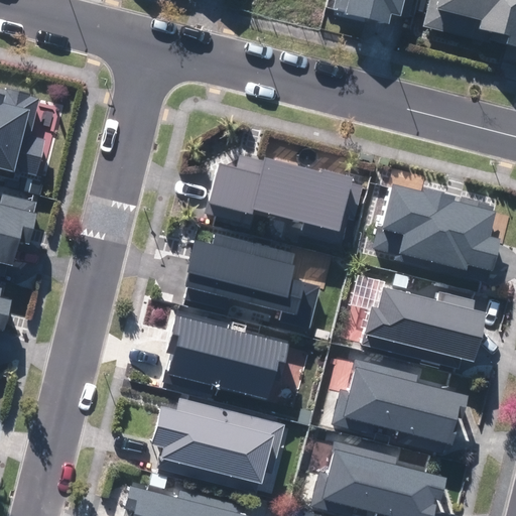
[(386,24),(388,14),(390,15),(396,16),(397,14),(406,16),(410,0),(334,0),(333,7),(342,10),(341,13),(386,24)]
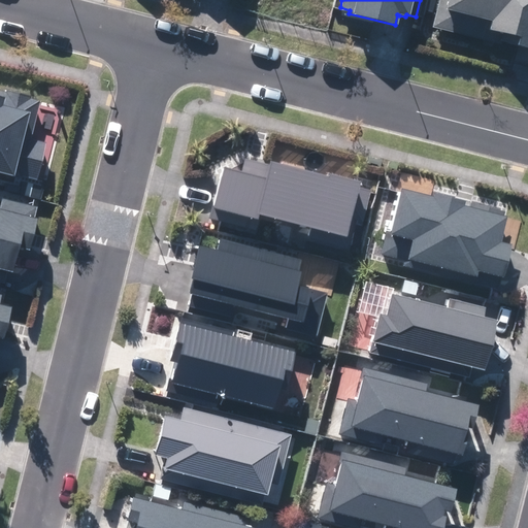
[(512,60),(527,63),(527,0),(436,0),(430,26),(515,46),(512,60)]
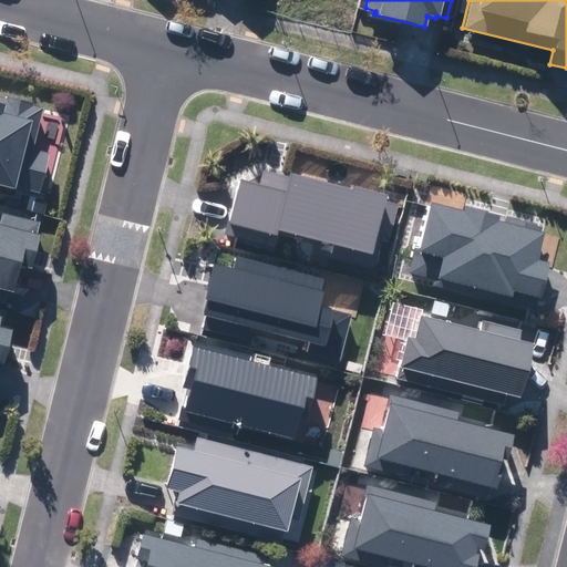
[(22,184),(38,187),(49,148),(32,144),(43,102),(8,93),(8,95),(0,93),(0,187),(16,192),(17,186),(21,187),(22,184)]
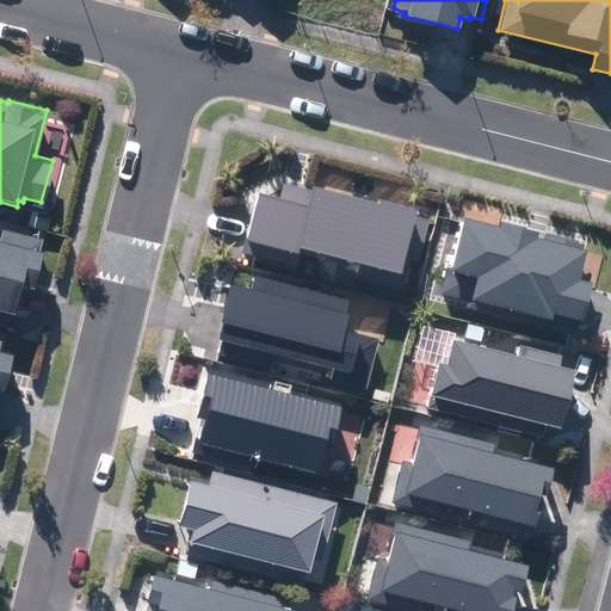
[(358,277),(402,287),(409,254),(421,258),(430,221),(412,217),(413,210),(375,201),(375,204),(309,187),(308,190),(281,183),(277,198),(257,193),(250,224),(245,242),(294,254),(298,253),(300,248),(362,263),(358,277)]
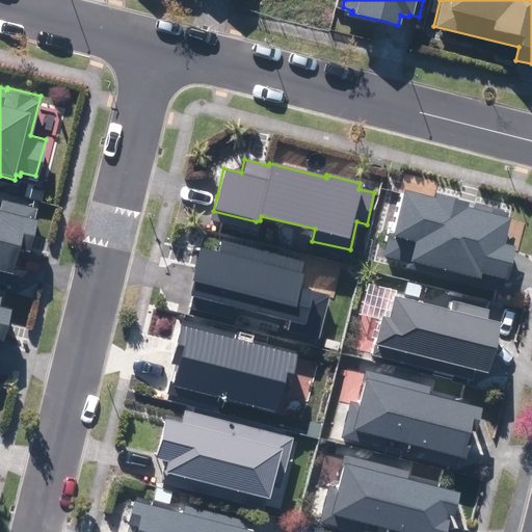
[(403,266),(500,290),(506,266),(511,247),(500,244),(507,216),(475,208),(474,212),(462,209),(463,203),(460,203),(461,200),(434,193),(433,196),(400,187),(388,237),(409,242),(403,266)]
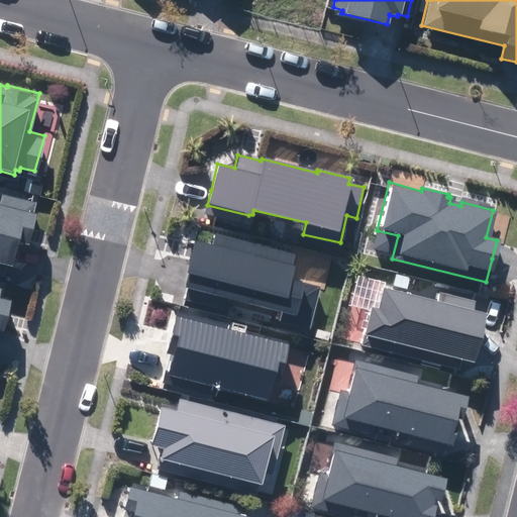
[(0,271),(2,272),(5,257),(10,259),(12,250),(15,236),(25,239),(33,209),(31,209),(34,198),(2,190),(0,196),(0,271)]
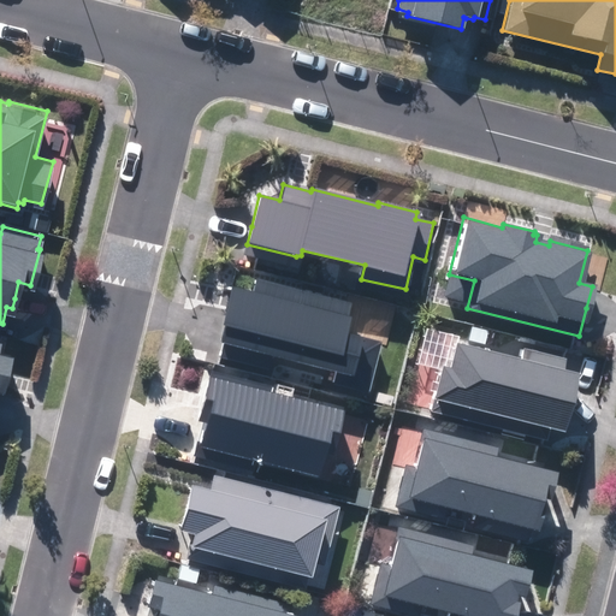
[(331,381),(368,391),(381,342),(344,332),(351,306),(256,280),(253,291),(231,285),(224,313),(220,324),(224,325),(223,330),(217,354),(271,368),(274,356),(333,372),(331,381)]
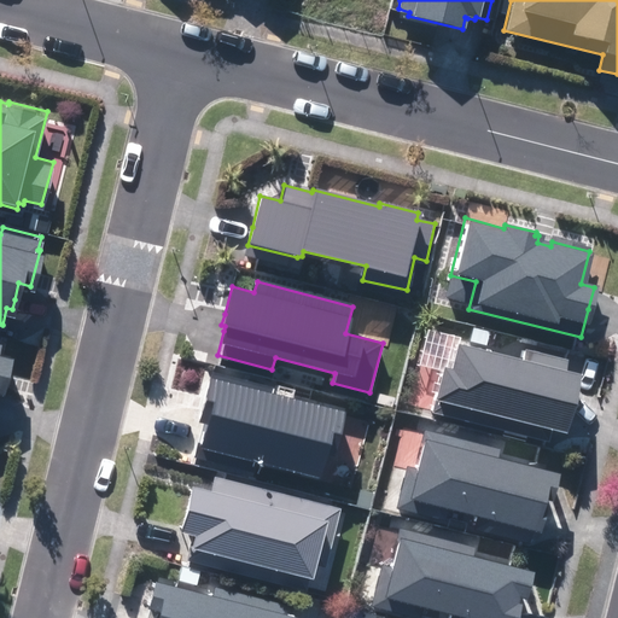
[(0,388),(3,388),(11,353),(0,349),(0,343),(1,336),(0,336),(0,388)]
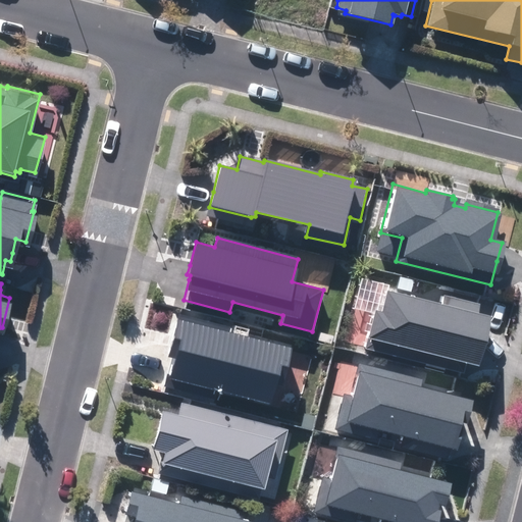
[(466,361),(475,363),(478,354),(487,317),(476,314),(479,305),(444,297),(442,304),(383,290),(378,310),(371,308),(364,337),(368,337),(365,347),(464,371),(466,361)]
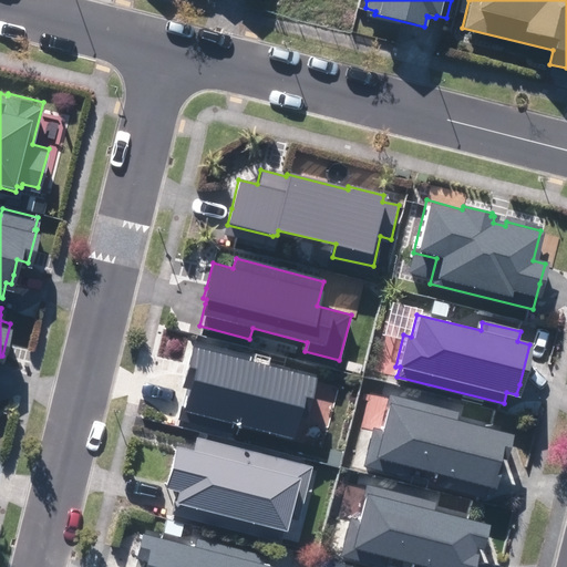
[(236,423),(291,436),(296,415),(305,418),(313,377),(250,362),(251,357),(191,342),(183,379),(181,389),(187,390),(186,397),(181,420),(234,432),(236,423)]
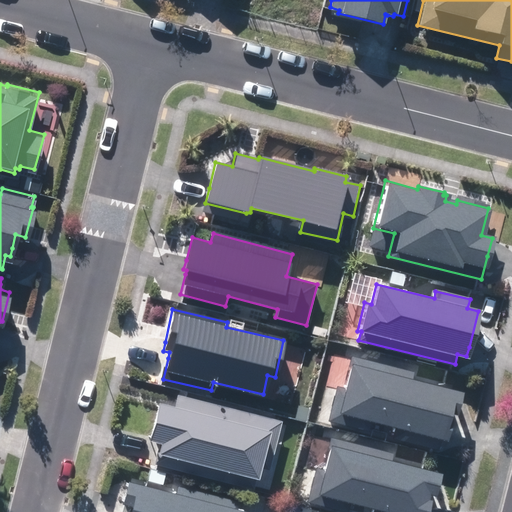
[(328,420),(438,448),(440,438),(443,439),(447,423),(449,413),(455,415),(459,399),(457,398),(459,390),(413,379),(415,371),(351,355),(343,387),(337,385),(328,420)]
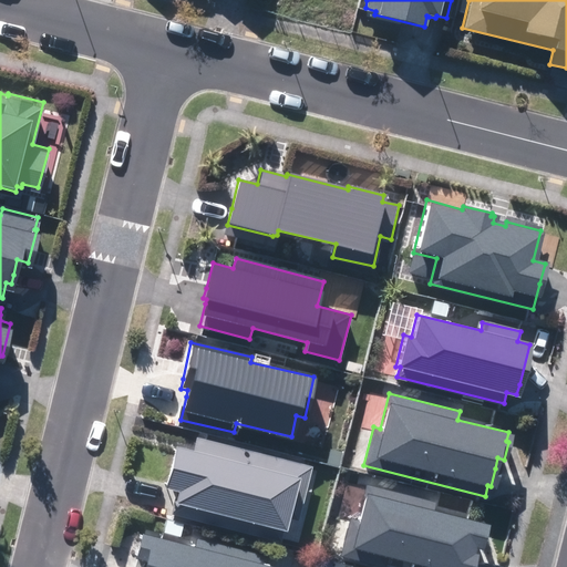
[(173,513),(281,543),(288,518),(298,521),(312,466),(197,436),(195,450),(175,445),(164,487),(178,492),(175,501),(173,513)]
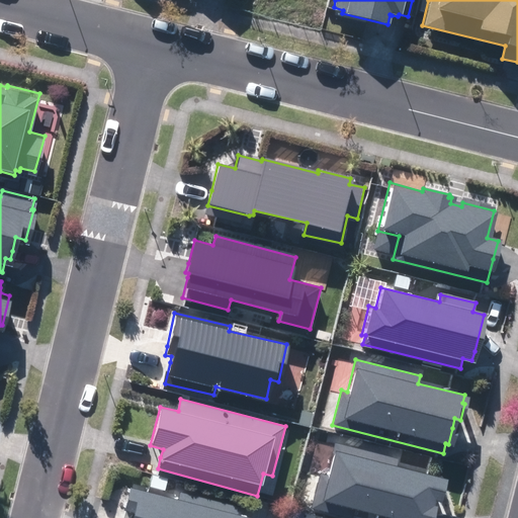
[(313,508),(351,517),(431,517),(432,515),(436,500),(439,501),(445,479),(396,465),(398,458),(336,443),(335,450),(333,450),(326,476),(322,475),(313,508)]
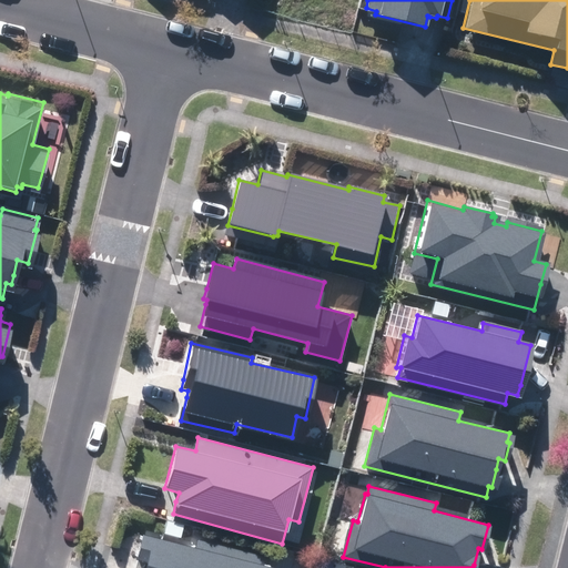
[(276,567),(253,561),(255,555),(199,540),(196,547),(143,534),(134,567),(276,567)]
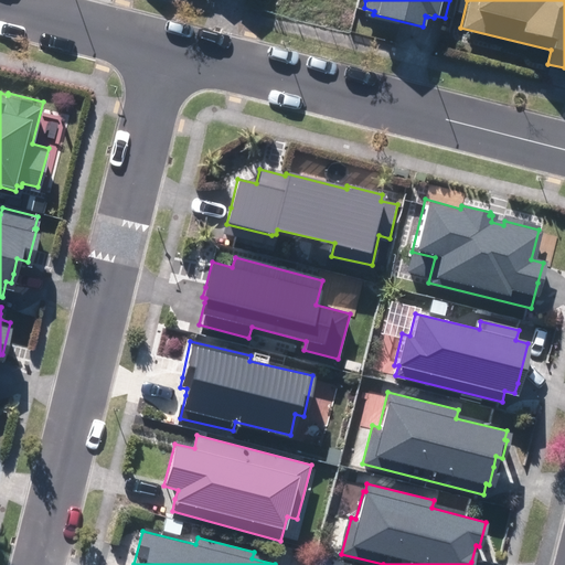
All buildings are outlined.
